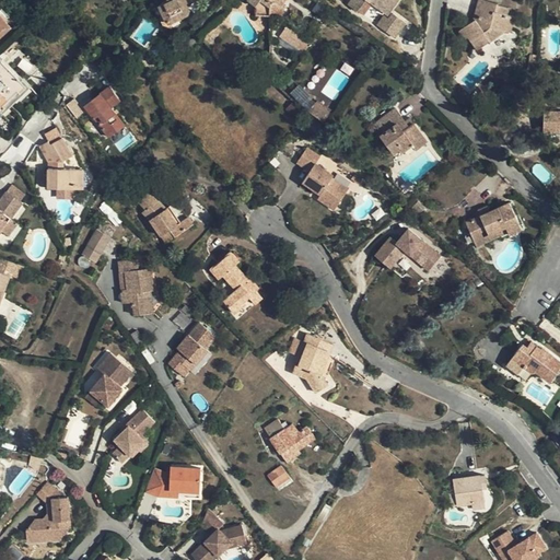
[(189,9),(186,1),(185,0),(167,0),(160,4),(163,11),(167,20),(173,21),(181,18),(188,13),(189,9)]
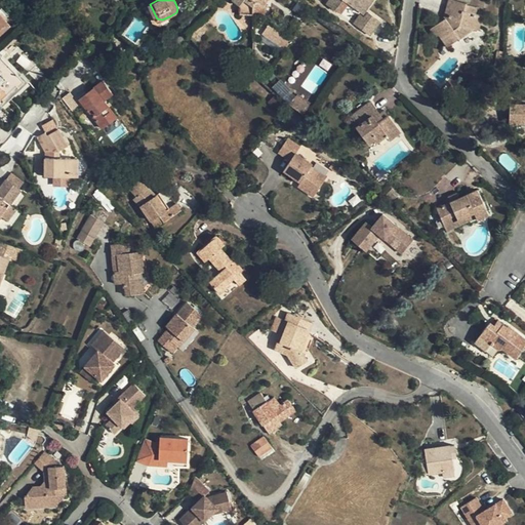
[(233,0),(240,5),(240,13),(254,13),(253,0),(233,0)]
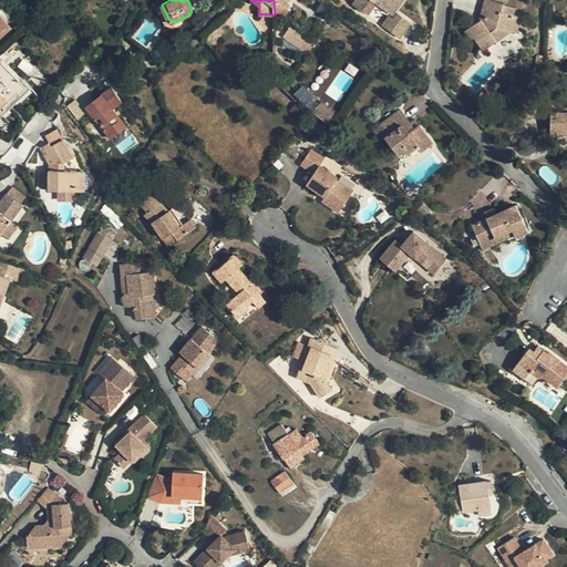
[(274,0),(275,14),(286,16),(288,7),(286,6),(278,0),(274,0)]
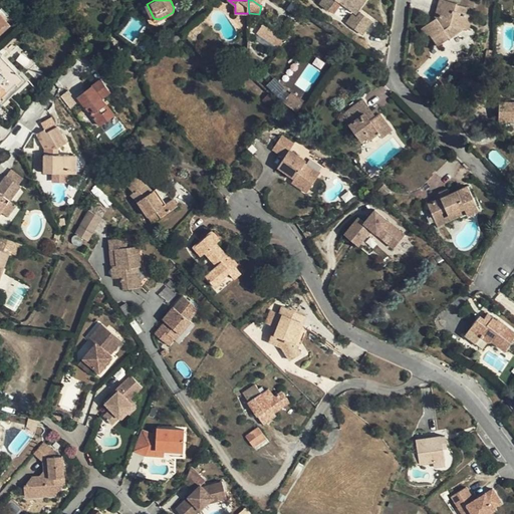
[(334,3),(335,0),(339,0),(356,12),(363,0),(321,0),(320,2),(329,9),(333,12),(337,5),(334,3)]
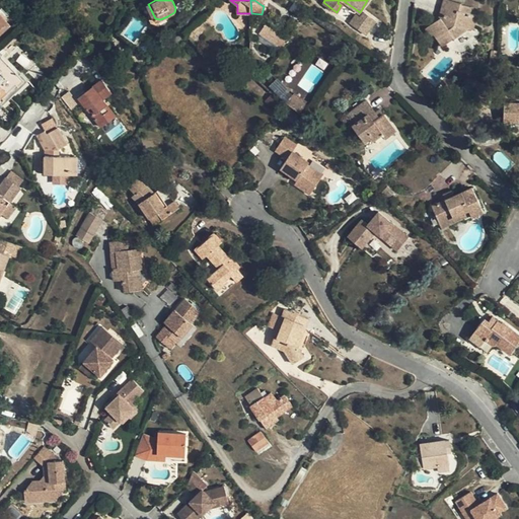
[(443,20),(440,17),(426,28),(431,35),(435,33),(443,46),(467,28),(472,30),(476,15),(469,13),(471,6),(460,4),(461,2),(451,0),(444,0),(442,11),(445,12),(443,20)]
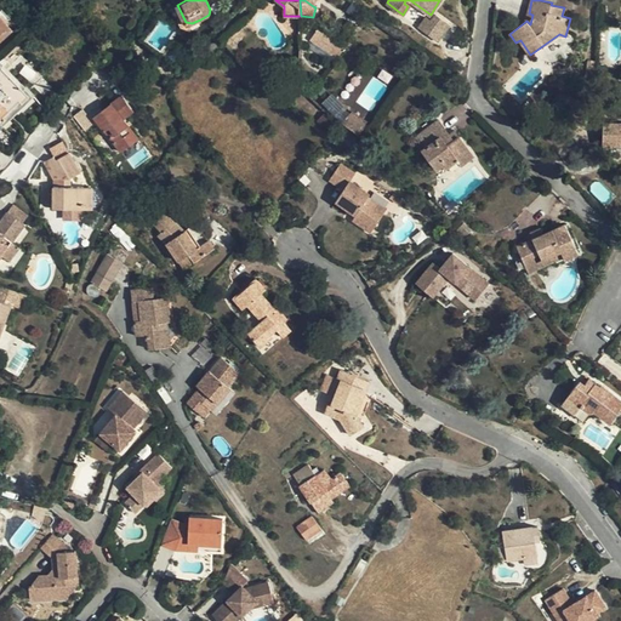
[(0,45),(15,33),(4,22),(9,18),(3,10),(0,11),(0,45)]
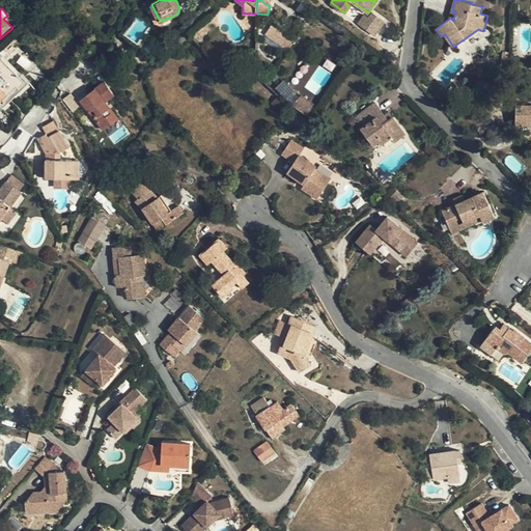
[(169,23),(171,17),(164,20),(159,19),(155,10),(151,17),(155,24),(163,26),(169,23)]
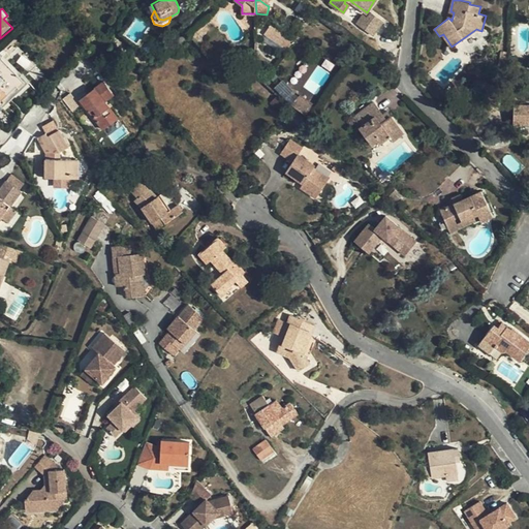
[(270,25),(266,33),(287,48),(292,40),(270,25)]
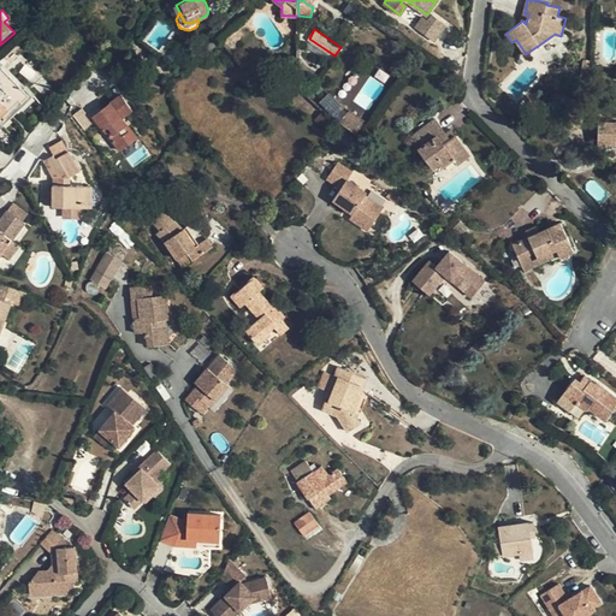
[(331,61),(335,55),(309,39),(304,45),(331,61)]
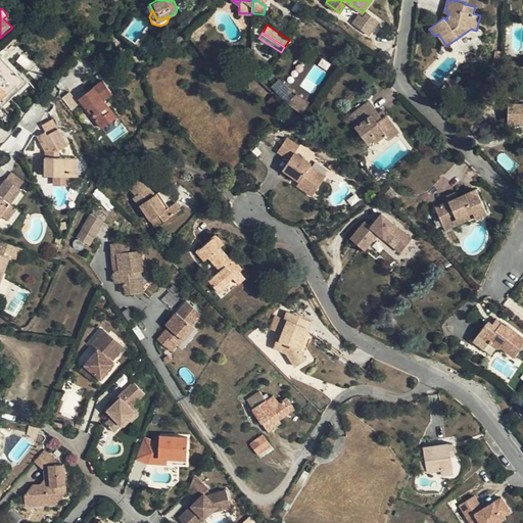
[(137,42),(136,44),(140,47),(145,39),(141,36),(137,42)]
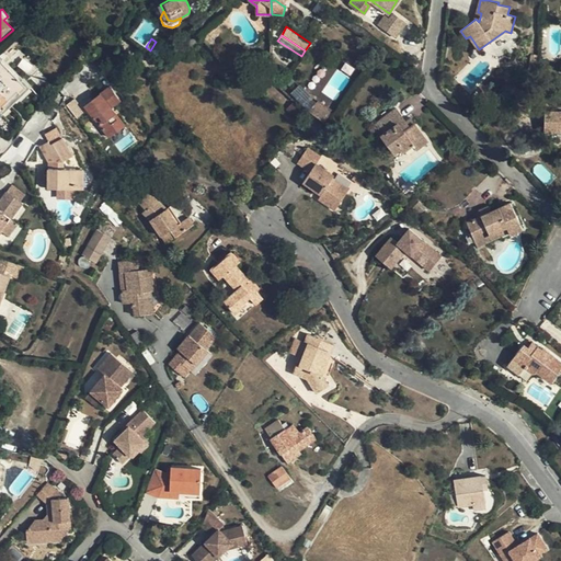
[(534,72),(537,55),(531,54),(528,71),(534,72)]
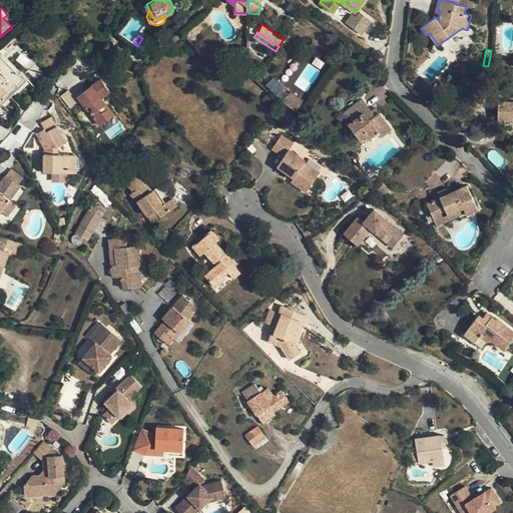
[(0,101),(5,96),(4,94),(18,80),(19,82),(25,76),(20,72),(2,53),(0,54),(0,101)]
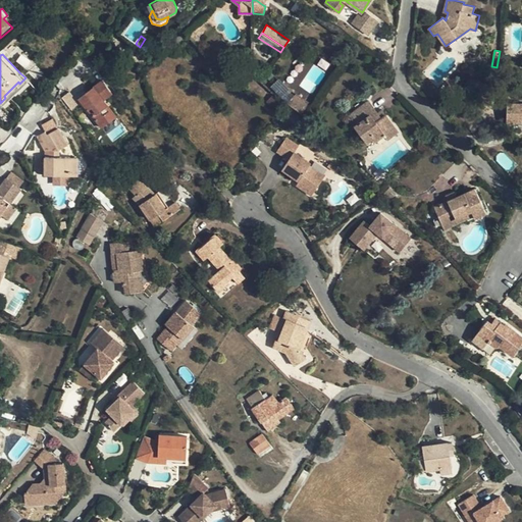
[(22,71),(20,73),(25,77),(19,84),(18,82),(4,96),(5,98),(0,103),(2,105),(30,79),(22,71)]
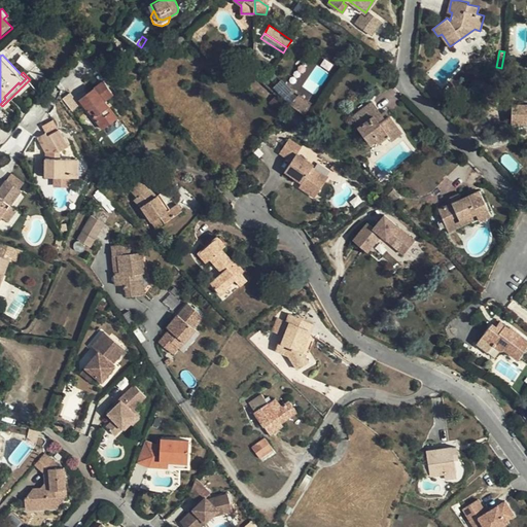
[(108,113),(112,110),(105,100),(113,93),(104,80),(93,90),(88,94),(80,99),(89,110),(93,107),(98,113),(94,116),(103,128),(113,119),(108,113)]
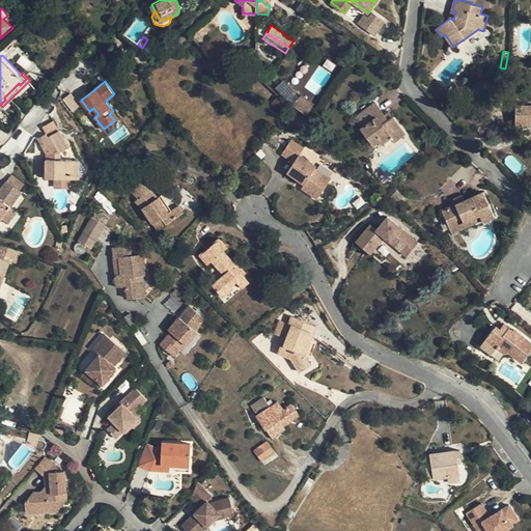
[(283,102),(274,94),(270,99),(278,106),(283,102)]
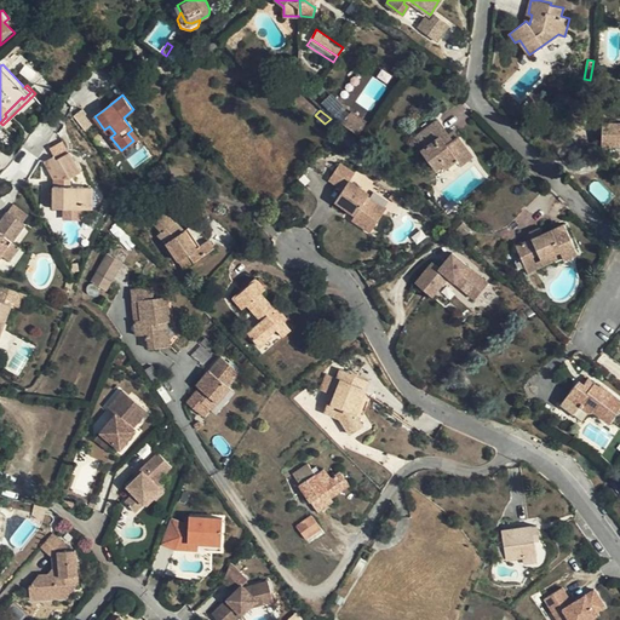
[(352,113),(349,119),(361,128),(363,122),(352,113)]
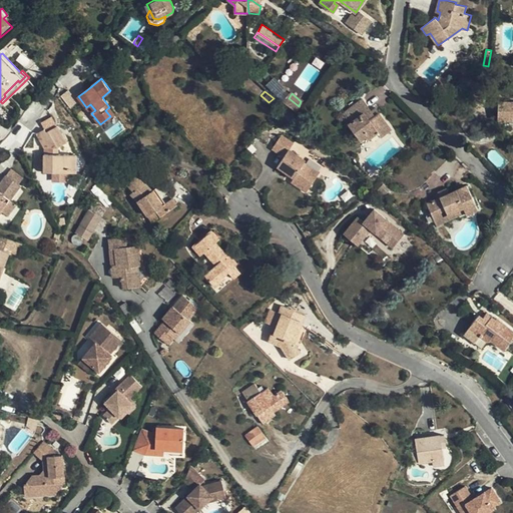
[(299,106),(289,98),(286,102),(297,109),(299,106)]
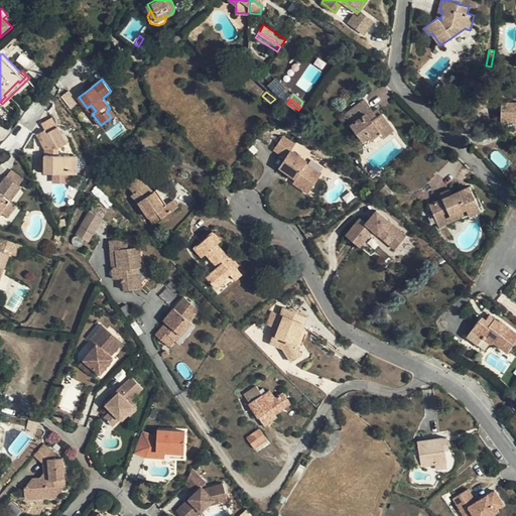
[(377,116),(373,111),(365,100),(348,112),(354,121),(351,124),(363,140),(370,136),(372,139),(380,133),(382,137),(392,129),(381,113),(377,116)]
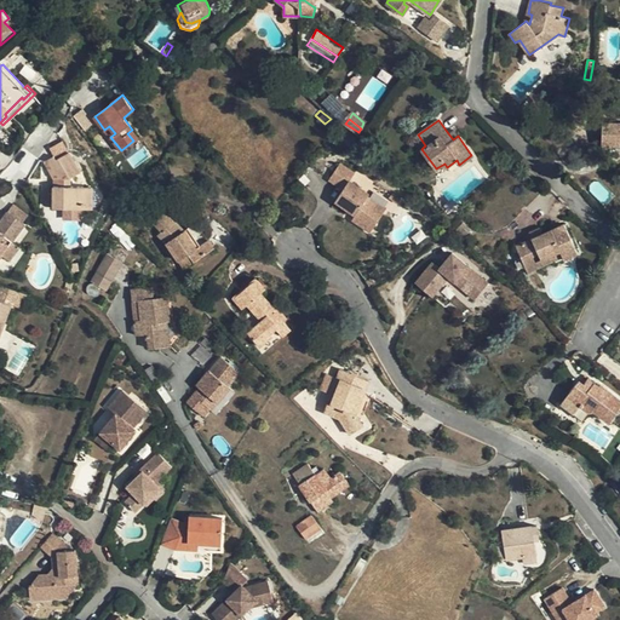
[(619,122),(603,122),(603,144),(619,145),(619,122)]
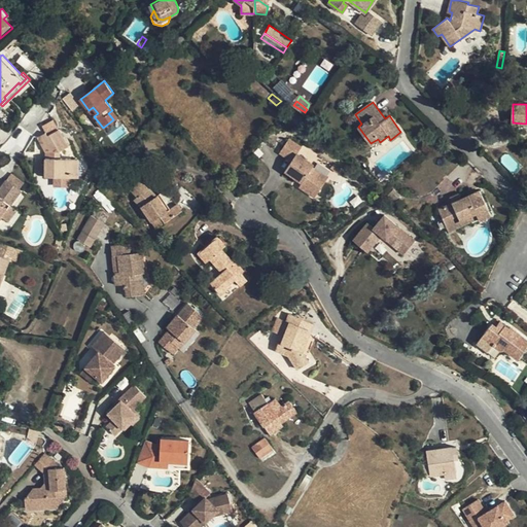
[(89,110),(94,116),(98,113),(93,107),(89,110)]
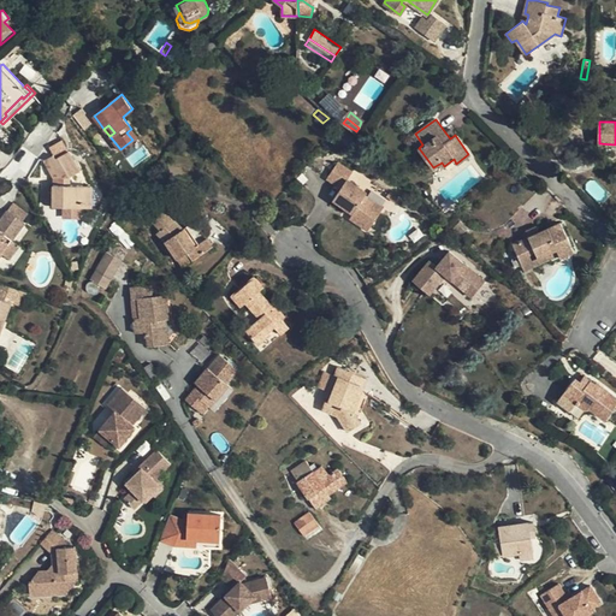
[(137,136),(131,129),(126,132),(132,140),(137,136)]
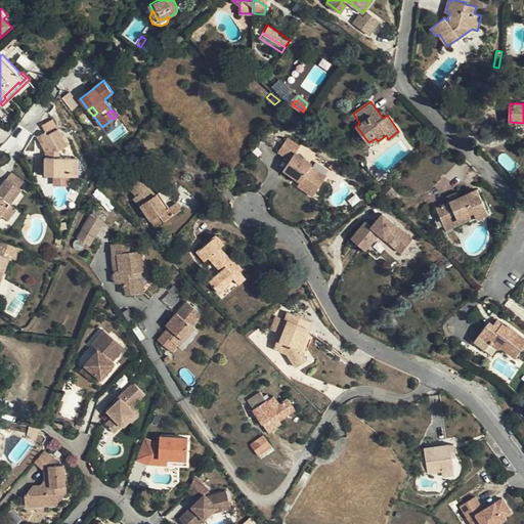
[(43,124),(46,131),(48,134),(58,128),(53,119),(43,124)]
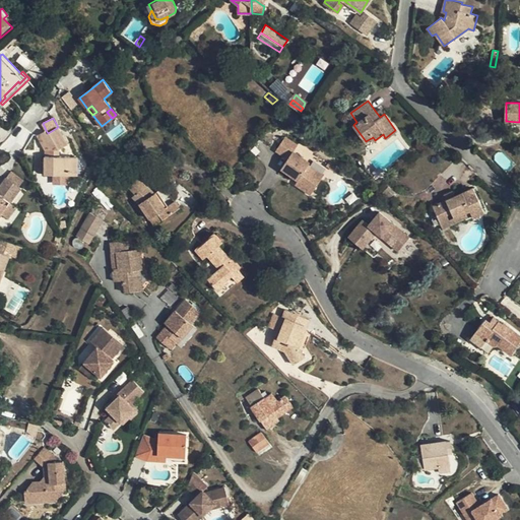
[(48,133),(46,130),(38,134),(46,147),(49,148),(49,154),(46,154),(46,173),(78,174),(77,155),(60,155),(60,147),(68,143),(58,127),(48,133)]
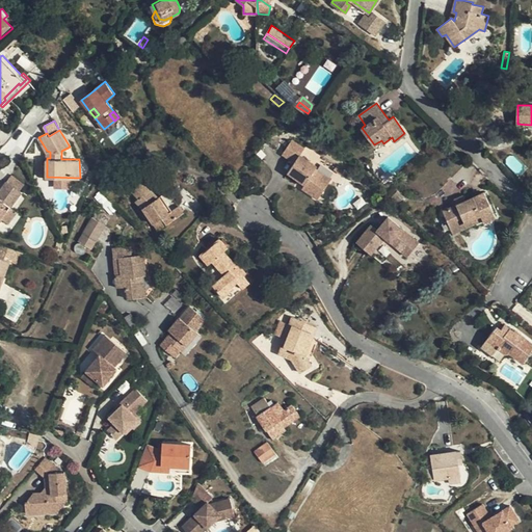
[(318,198),(329,184),(314,173),(315,170),(299,158),(303,152),(291,142),(281,157),(293,165),(286,175),(302,187),(318,198)]
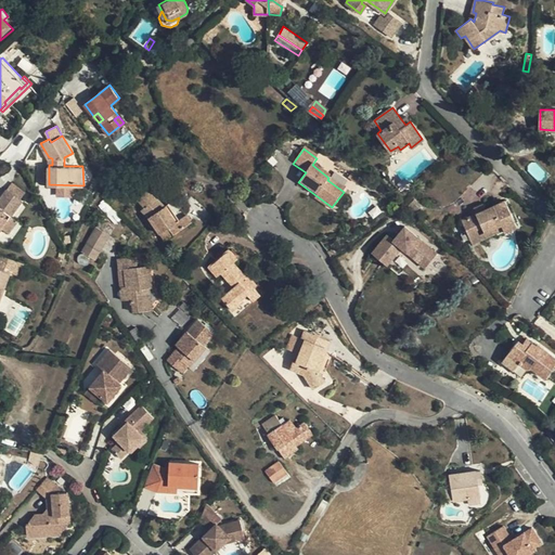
[(12,182),(8,189),(23,199),(27,193),(12,182)]
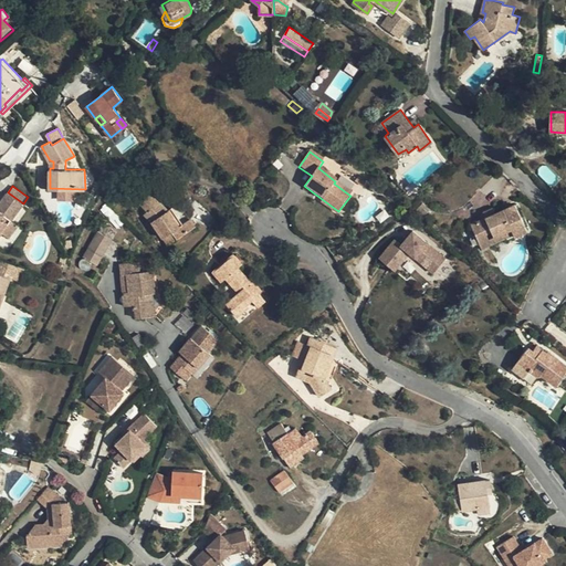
[(165,205),(167,203),(148,187),(137,198),(145,205),(143,209),(150,217),(160,231),(171,224),(177,232),(196,220),(190,212),(180,218),(176,210),(171,213),(165,205)]
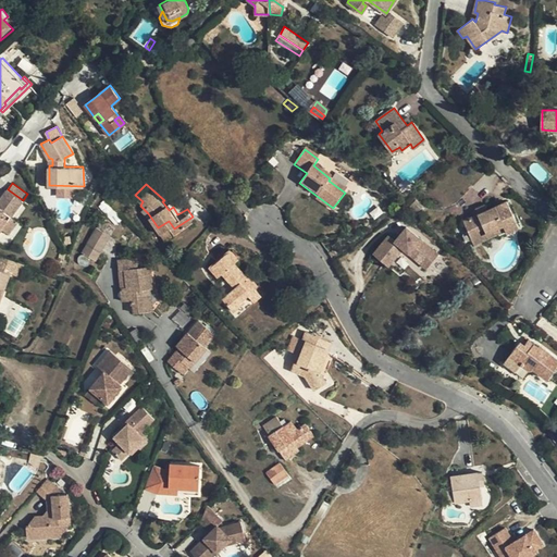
[(11,217),(23,200),(8,189),(0,199),(0,231),(2,229),(11,217)]
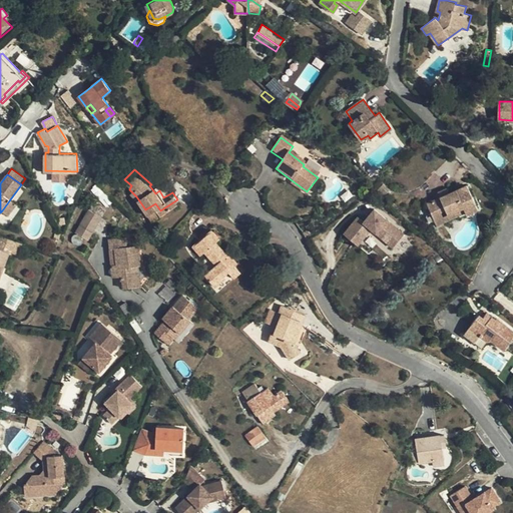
[(307,191),(292,180),(288,183),(304,194),(307,191)]
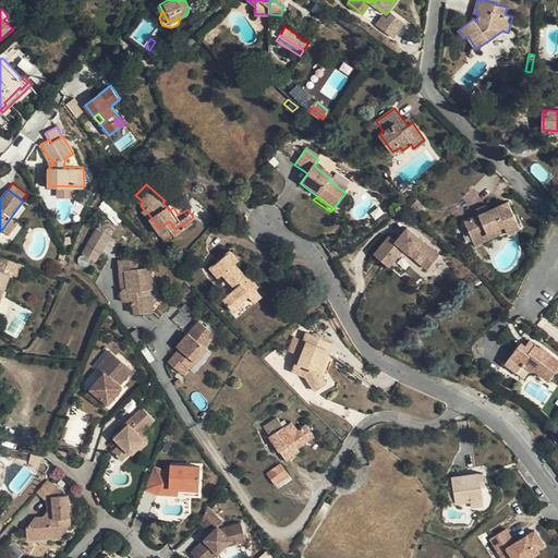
[(168,198),(165,201),(162,202),(169,210),(173,207),(168,198)]
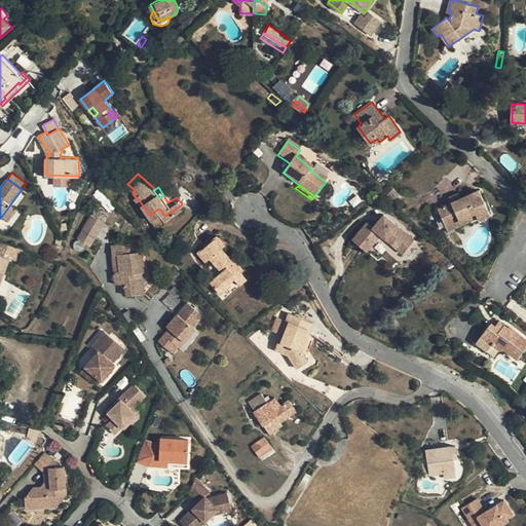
[(460,198),(452,202),(438,209),(442,218),(438,221),(441,229),(446,226),(444,221),(457,215),(460,220),(476,213),(478,217),(479,219),(490,214),(479,190),(460,198)]
